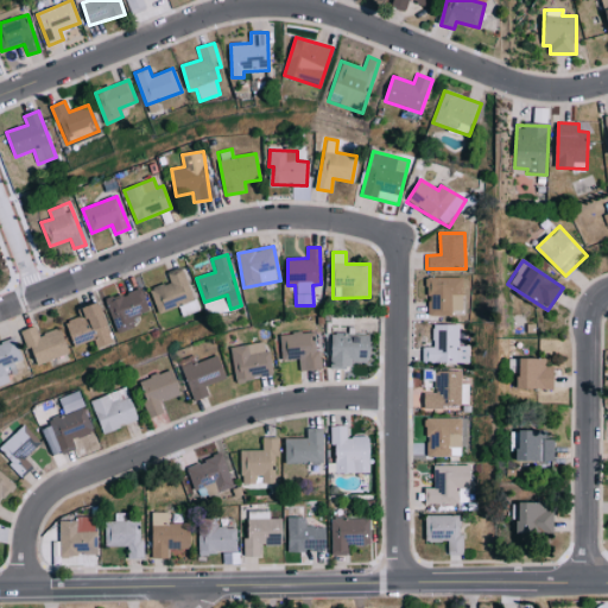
[(198,311),(184,267),(168,273),(170,283),(150,289),(158,312),(178,306),(182,316),(198,311)]
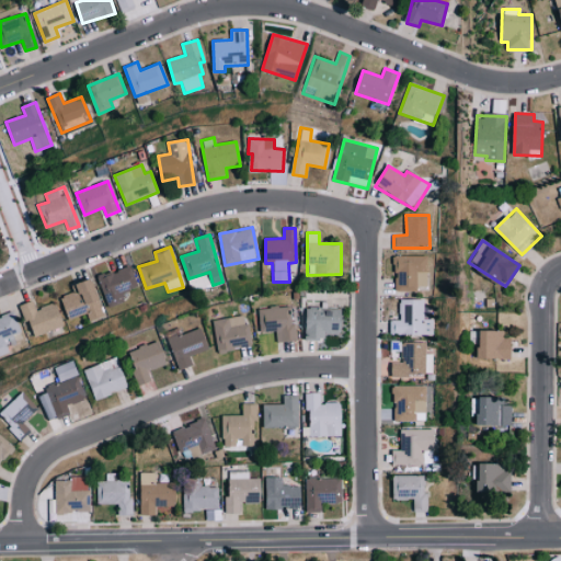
[(426,290),(427,256),(396,255),(395,289),(426,290)]
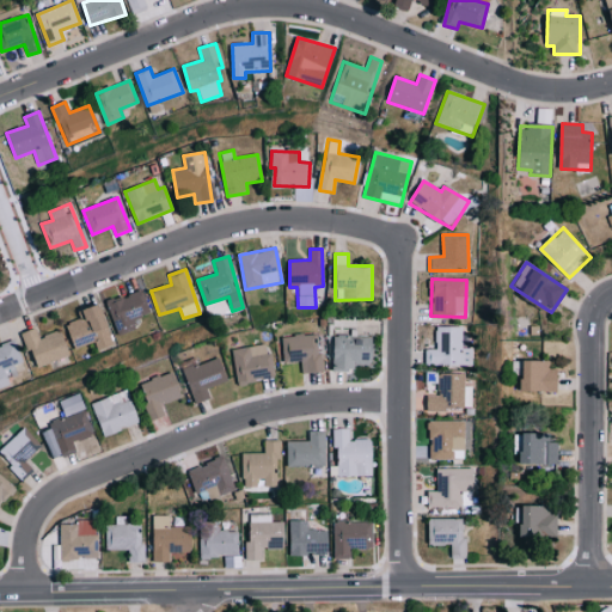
[(106,306),(120,336),(136,329),(133,320),(152,312),(142,291),(106,306)]
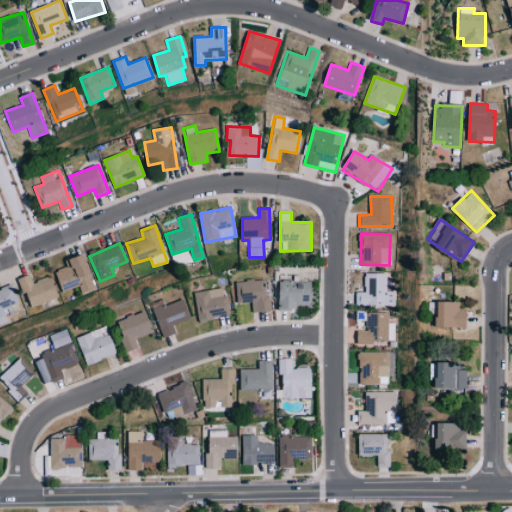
[(63,292),(79,286),(82,294),(96,289),(84,255),(66,261),(68,267),(55,271),(63,292)]
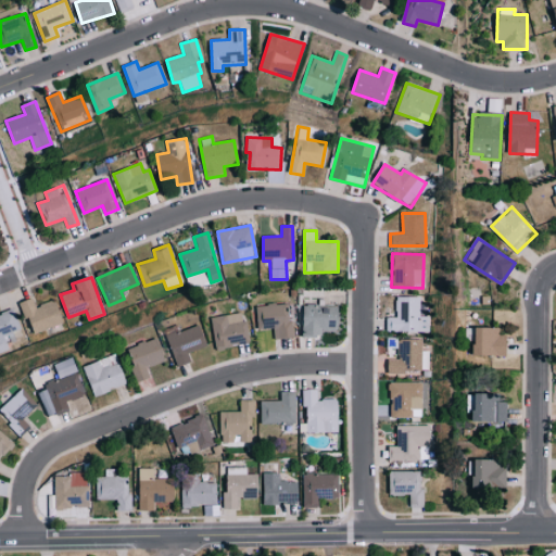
[(419,297),(395,297),(395,317),(386,317),(386,331),(429,332),(429,316),(419,316),(419,297)]
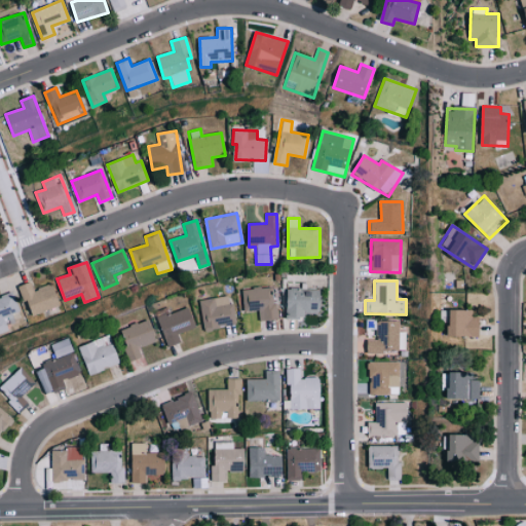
[(61,305),(52,284),(34,291),(31,283),(20,287),(31,316),(61,305)]
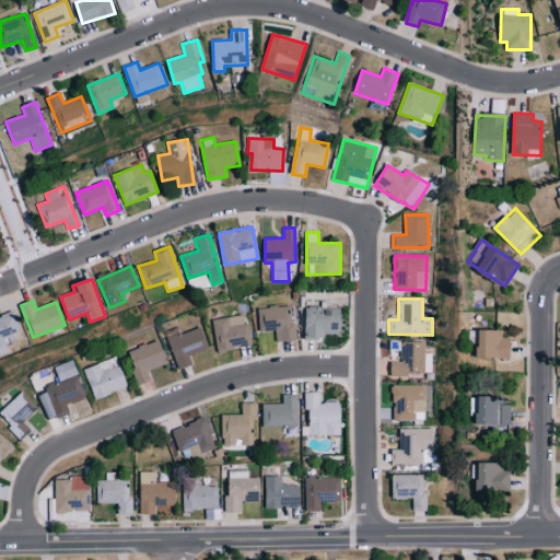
[(275,330),(276,341),(293,340),(290,305),(257,308),(259,333),(275,330)]
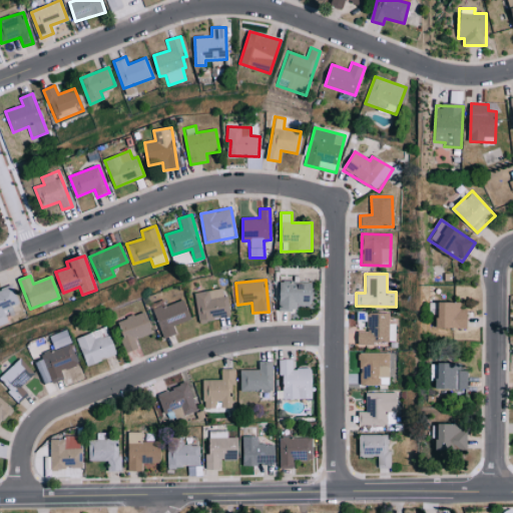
[(313,282),(281,282),(280,309),(313,309),(313,282)]
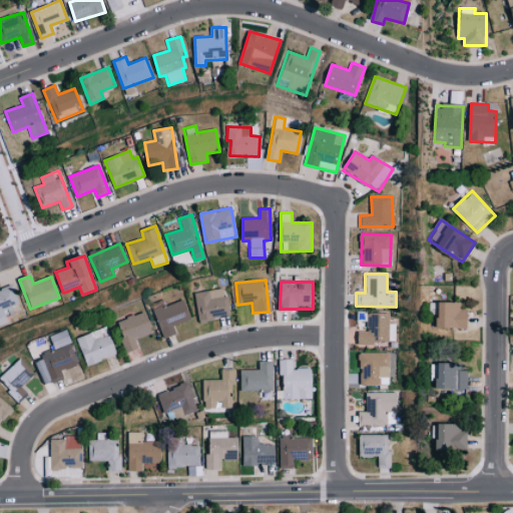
[(0,326),(9,324),(4,311),(19,305),(12,285),(0,289),(0,326)]
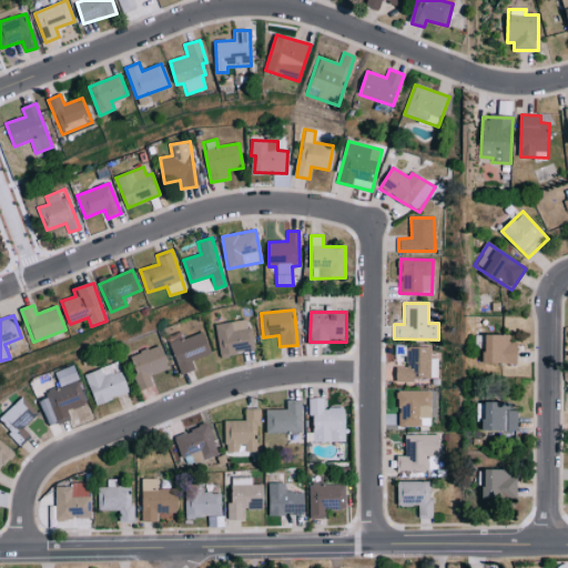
[(214,324),(220,356),(251,352),(246,320),(214,324)]
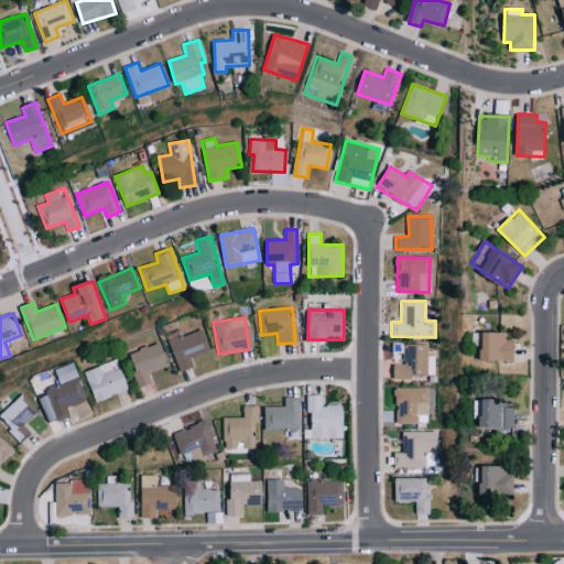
[(194,367),(191,358),(208,353),(202,331),(169,340),(179,371),(194,367)]
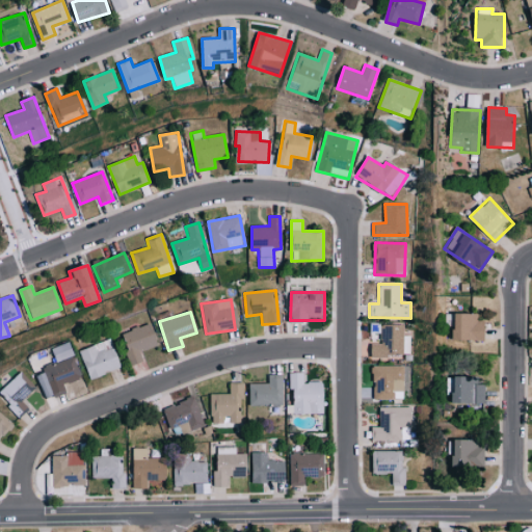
[(485,341),(485,320),(476,320),(476,314),(455,314),(454,340),(485,341)]
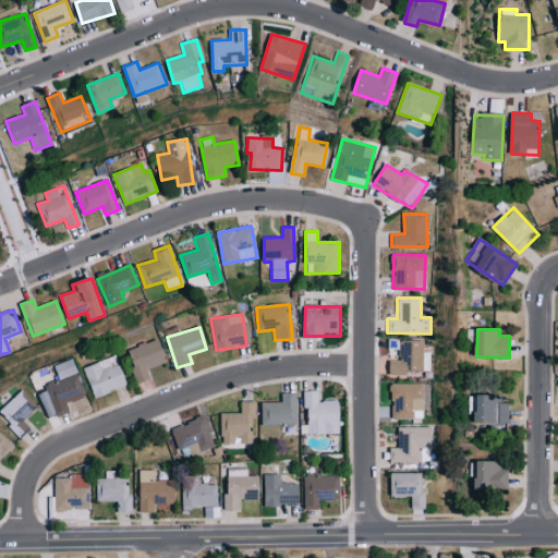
[(126,350),(140,383),(149,378),(146,371),(166,363),(157,339),(126,350)]
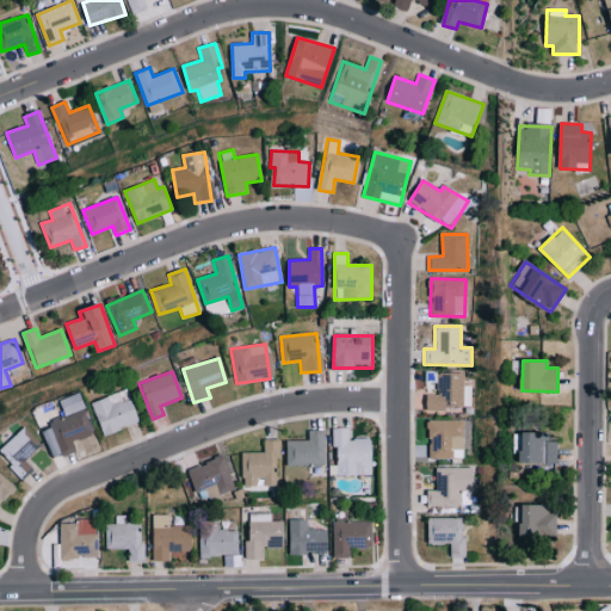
[(470,408),(470,386),(463,386),(463,372),(437,372),(437,395),(426,394),(426,408),(470,408)]
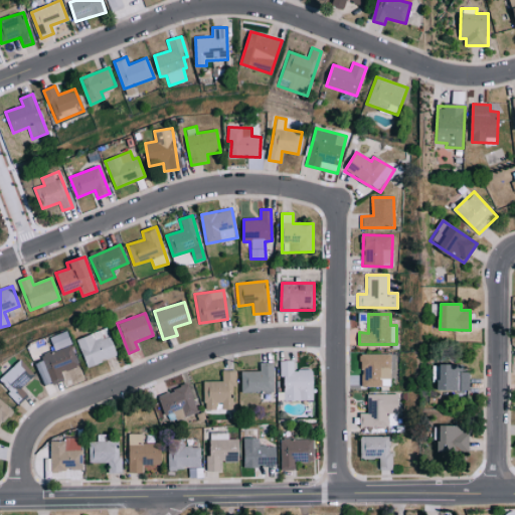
[(87,367),(117,357),(107,328),(76,339),(87,367)]
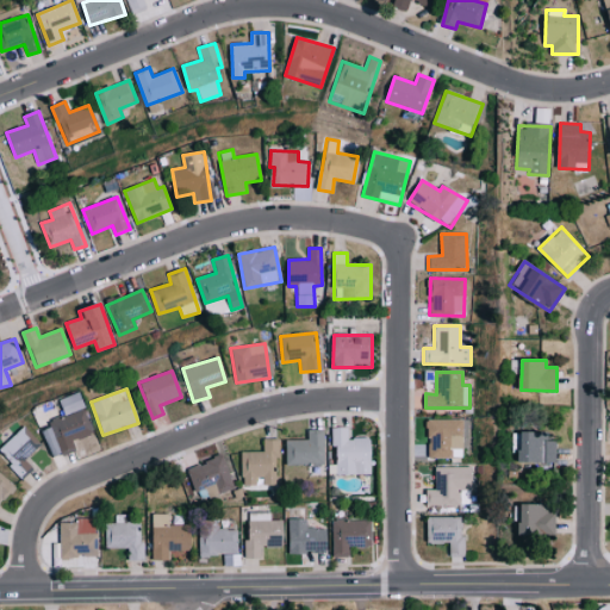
[(58,399),(64,416),(85,409),(79,392),(58,399)]
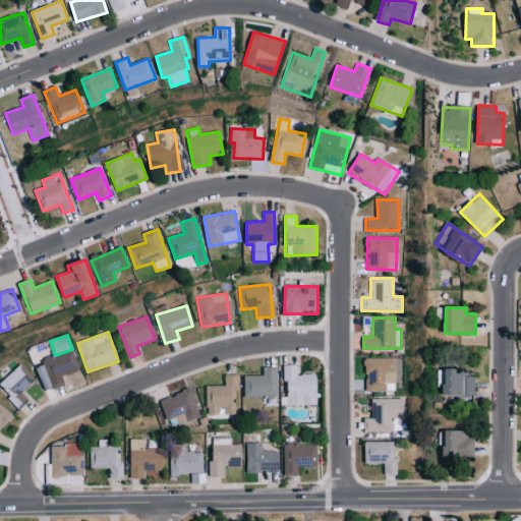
[(44,391),(64,384),(62,377),(79,370),(72,350),(34,363),(44,391)]
